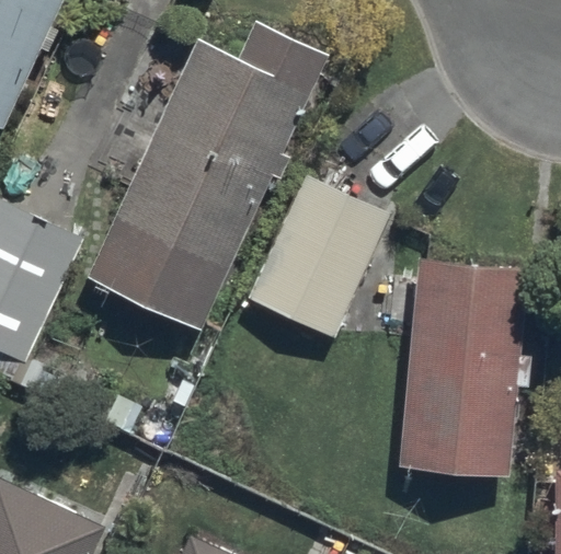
[(0,0),(0,127),(2,128),(65,0),(0,0)]
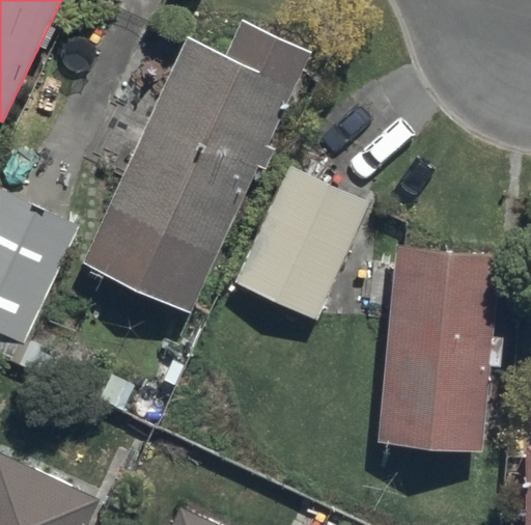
[(188,40),(84,264),(192,314),(311,58),(239,24),(223,57),(188,40)]
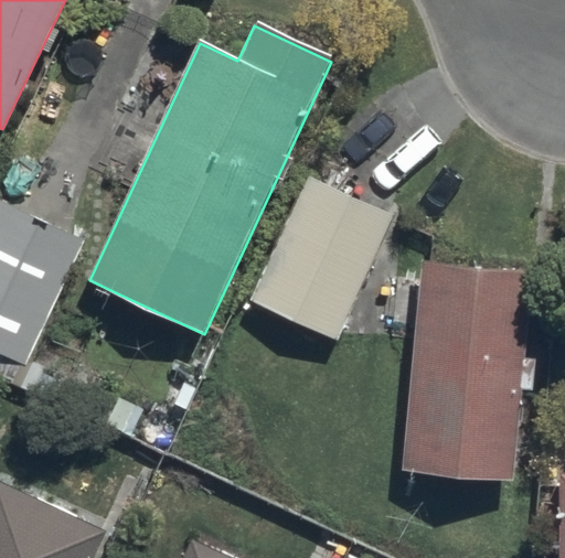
[(305,172),(248,301),(342,342),(398,213),(305,172)]
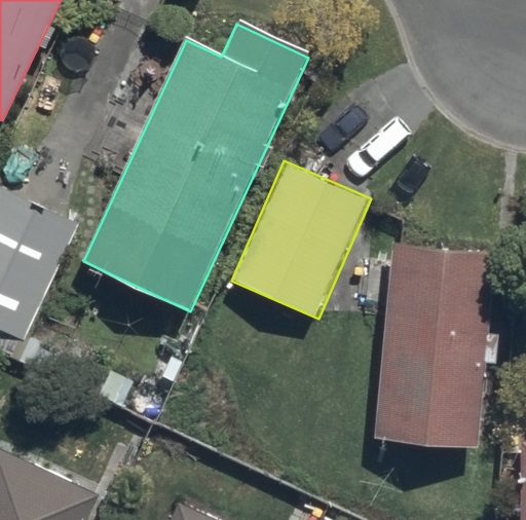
[(77,223),(0,188),(0,324),(27,336),(77,223)]
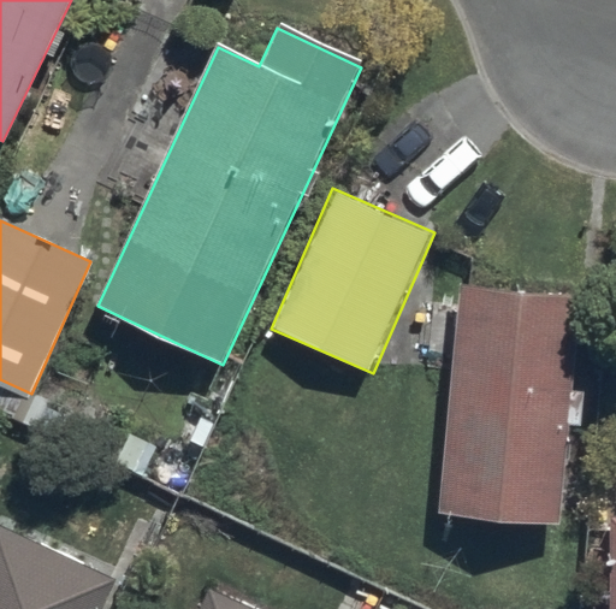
[(579,296),(458,288),(440,516),(558,526),(566,430),(579,431),(581,395),(572,395),(579,296)]
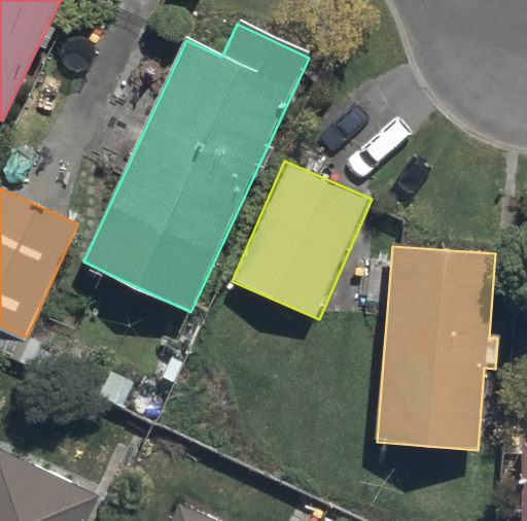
[(84,520),(97,495),(0,450),(0,520),(84,520)]
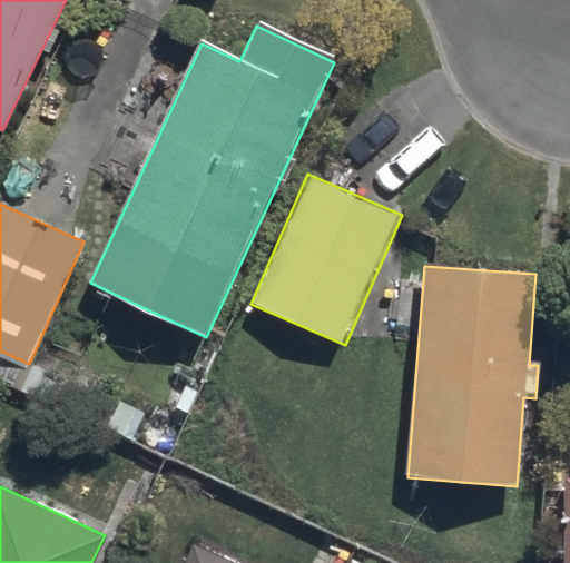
[(223,562),(193,549),(185,562),(223,562)]
